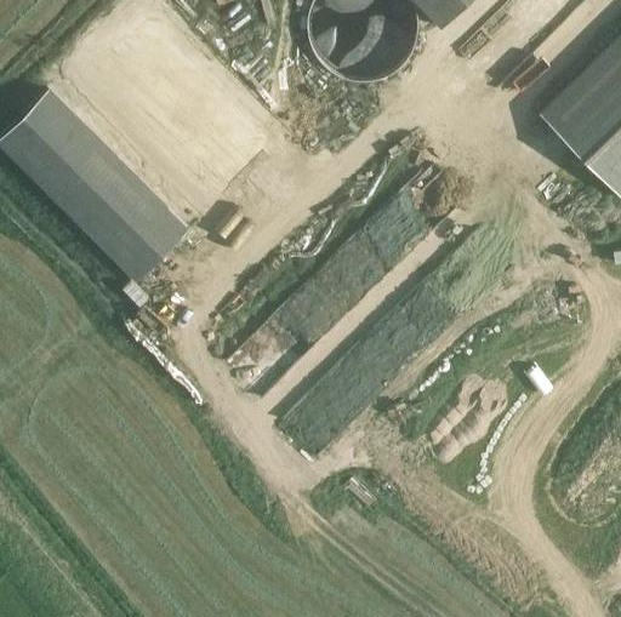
[(308,24),(307,29),(307,33),(308,36),(309,41),(311,45),(312,50),(313,53),(315,57),(318,61),(320,63),(323,67),(326,69),(330,73),(334,74),(337,76),(341,79),(345,80),(349,81),(353,83),(357,83),(362,83),(365,83),(370,81),(374,81),(379,80),(382,79),(386,76),(389,74),(393,73),(397,69),(399,67),(403,63),(405,61),(408,57),(410,53),(411,50),(412,45),(414,41),(415,36),(415,33),(415,28),(415,24),(415,21),(414,16),(412,12),(411,7),(410,4),(408,0),(406,0),(315,0),(314,3),(312,7),(311,11),(309,16),(308,20),(308,24)]
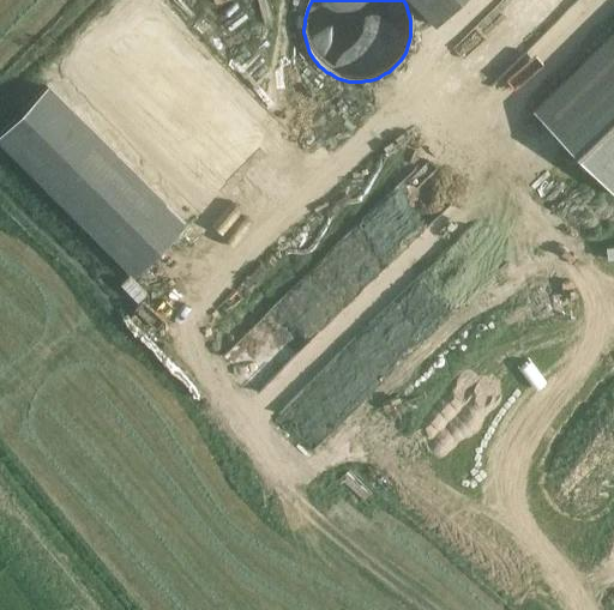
[(405,0),(435,29),(464,0),(405,0)]
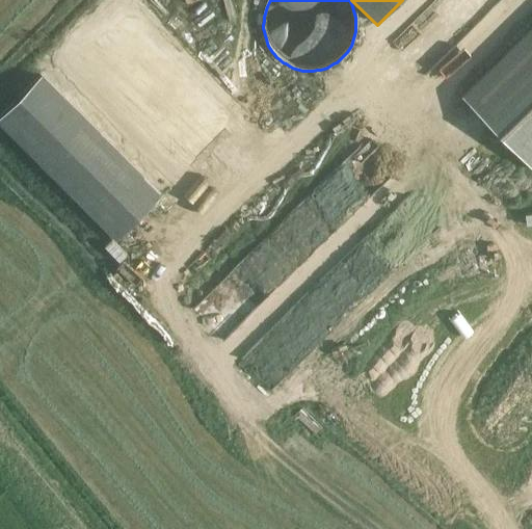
[(531,28),(462,98),(531,168),(531,28)]
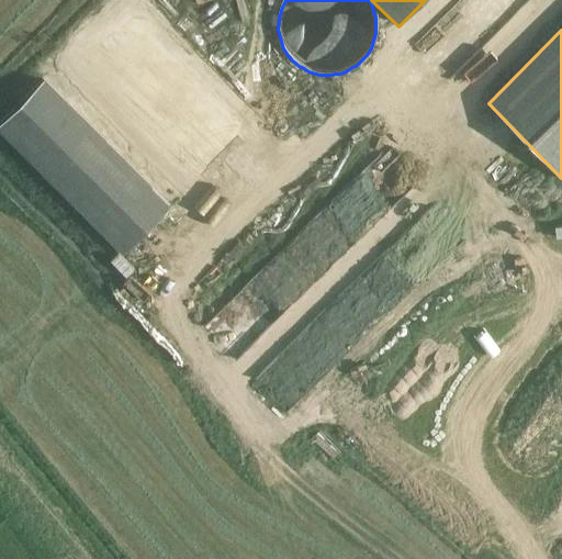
[(0,129),(122,254),(170,208),(46,80),(0,125),(0,129)]
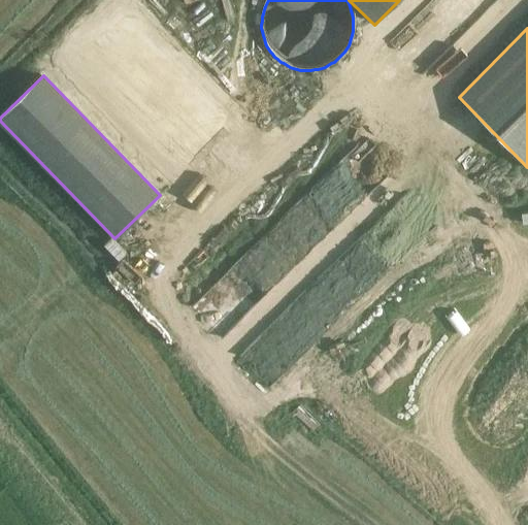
[(295,266),(364,200),(345,181),(348,178),(338,168),(266,236),(295,266)]
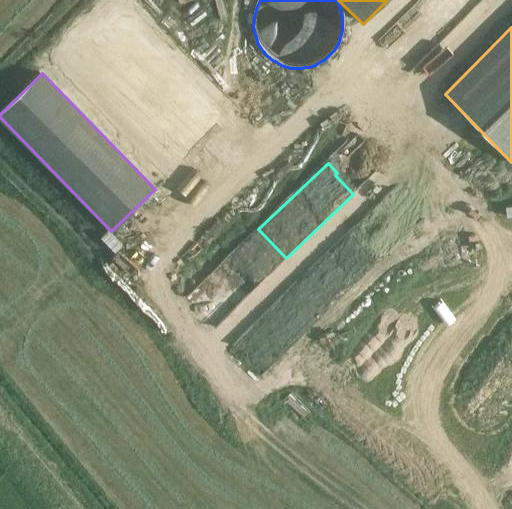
[(237,251),(187,298),(209,321),(245,288),(235,278),(249,265),(237,251)]
